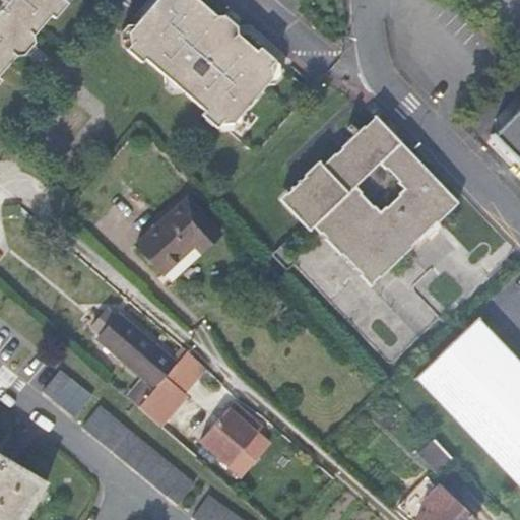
[(0,0),(0,73),(63,0),(0,0)]
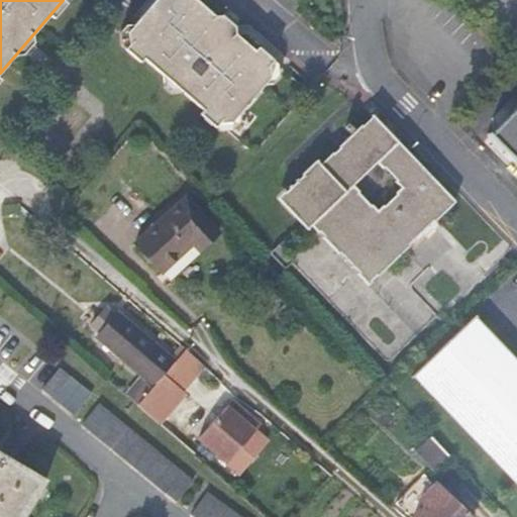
[(235,121),(265,87),(266,65),(190,0),(154,0),(120,40),(205,113),(202,117),(218,131),(220,127),(215,123),(235,121)]
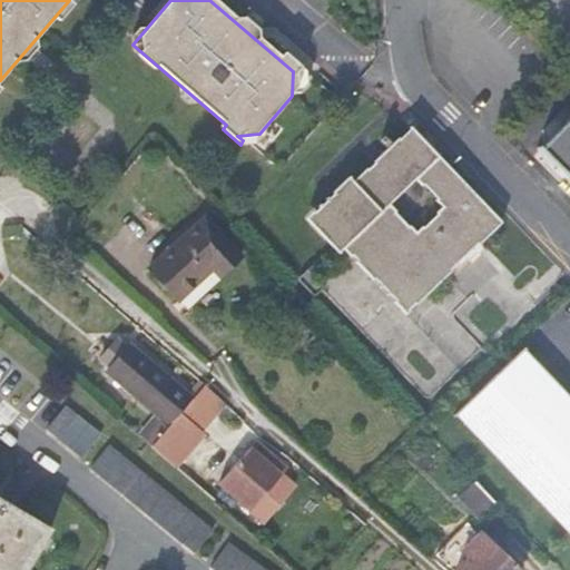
[(305,81),(293,71),(292,96),(305,81)]
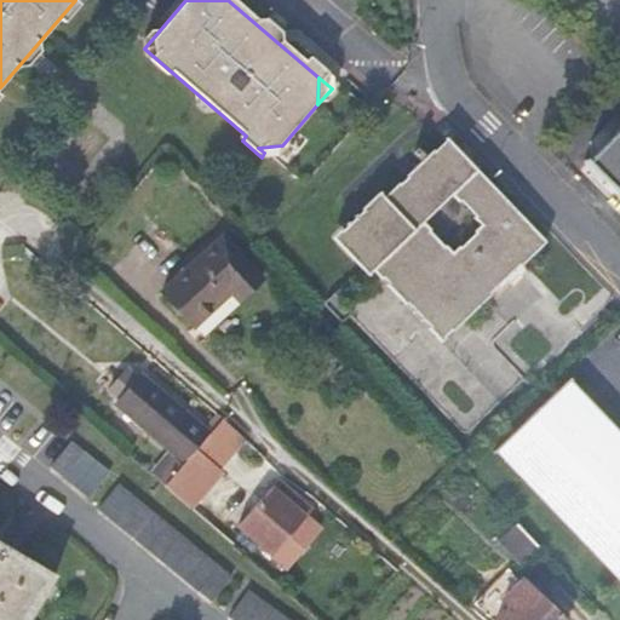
[(619,131),(592,161),(590,158),(586,160),(619,194),(619,131)]
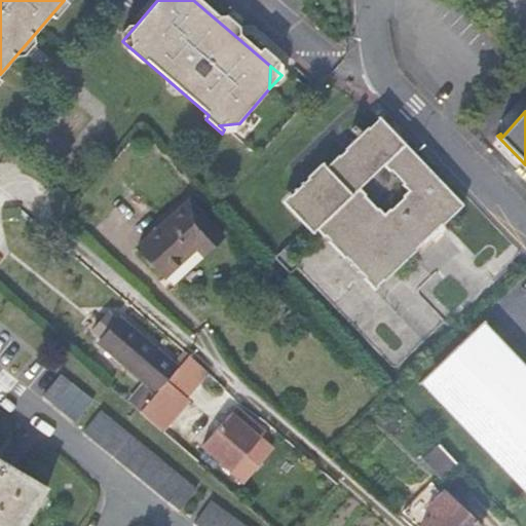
[(291,202),(376,290),(430,236),(445,223),(463,205),(403,144),(378,118),(291,202)]
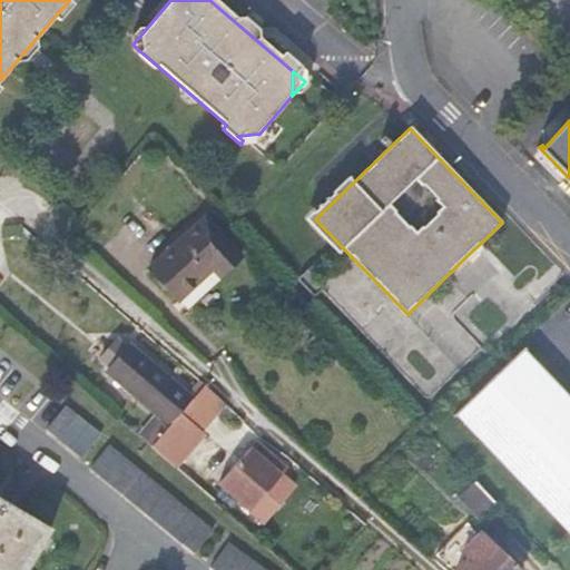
[(249,146),(259,134),(237,136),(243,140),(249,146)]
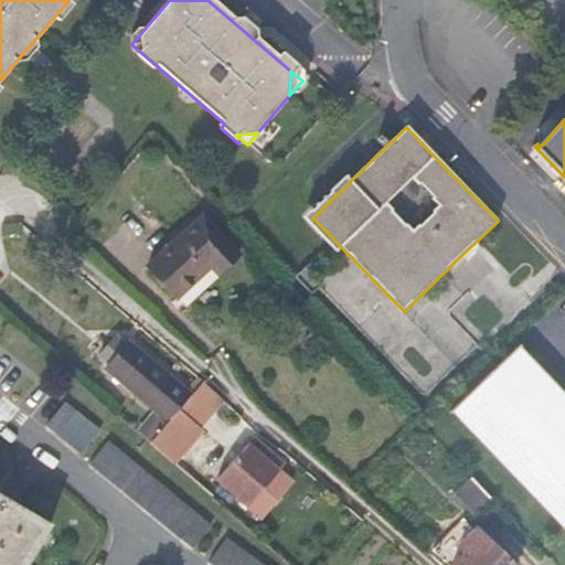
[(240,255),(204,217),(148,265),(178,298),(212,267),(219,275),(240,255)]
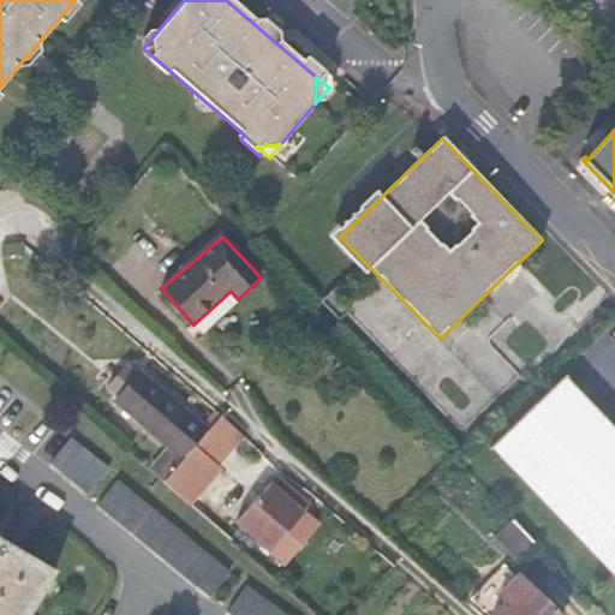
[(161,463),(173,475),(196,446),(208,433),(210,430),(142,371),(114,405),(168,452),(161,463)]
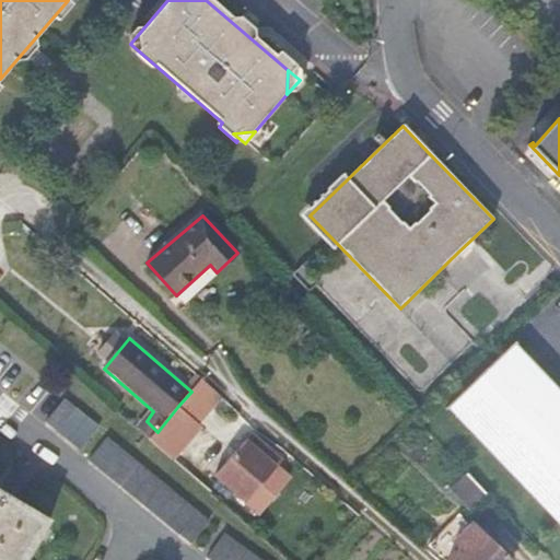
[(559,394),(516,349),(520,347),(515,343),(445,409),(447,411),(450,409),(559,522),(559,394)]
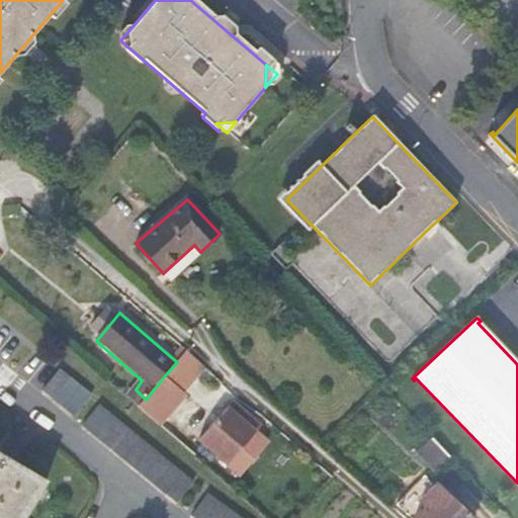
[(177,362),(175,364),(194,381),(205,367),(203,365),(186,351),(177,362)]
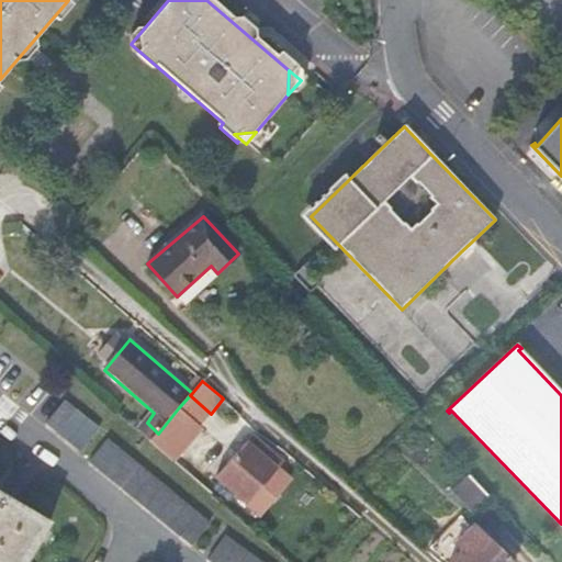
[(200,426),(211,414),(190,395),(179,407),(200,426)]
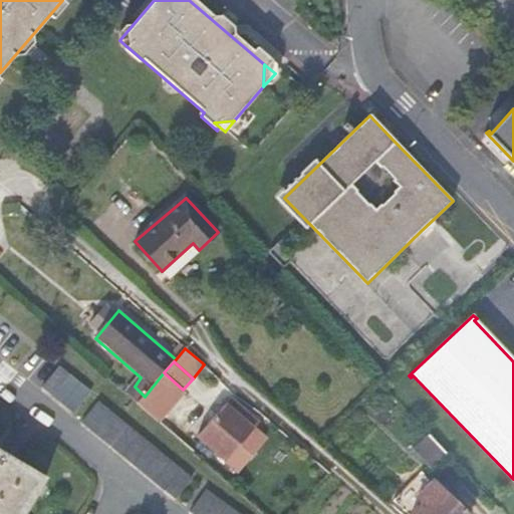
[(183,390),(164,372),(145,397),(138,405),(150,415),(159,423),(185,392),(183,390)]
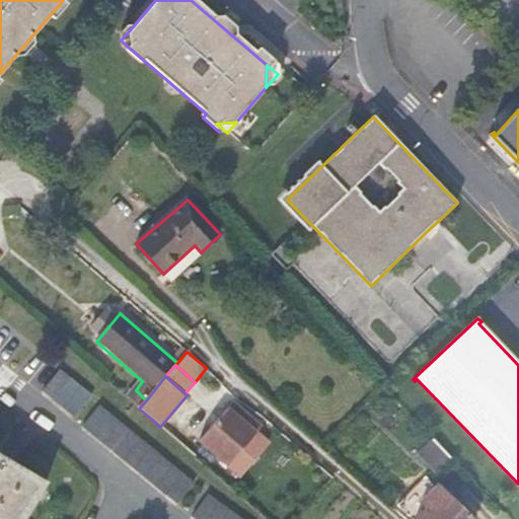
[(229,406),(198,441),(227,467),(230,464),(241,473),(269,441),(257,432),(263,426),(234,400),(229,406)]
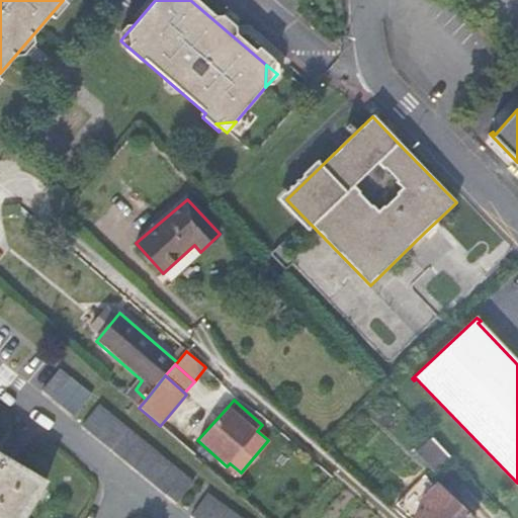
[(101,406),(82,428),(177,505),(194,483),(101,406)]
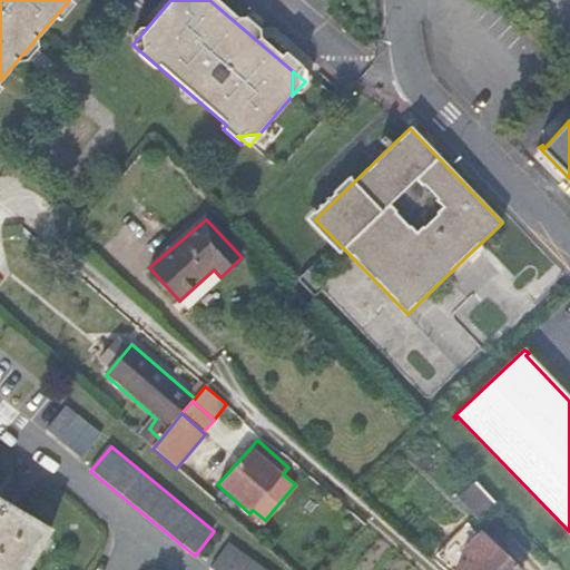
[(481,521),(497,505),(474,482),(459,498),(481,521)]
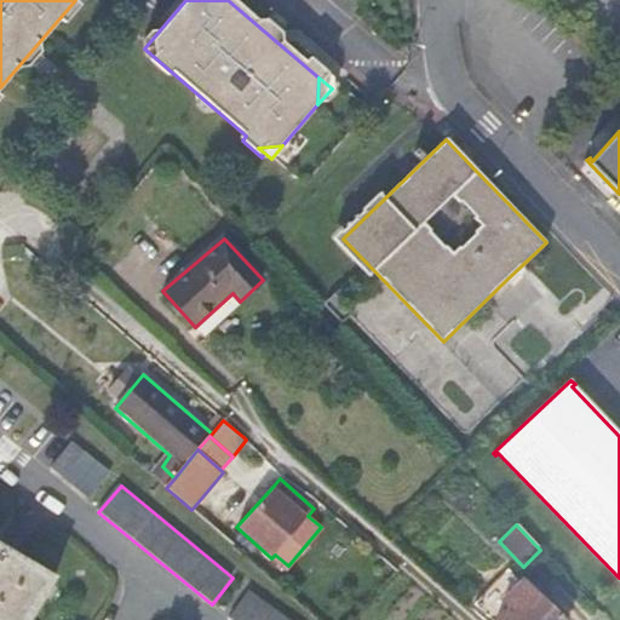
[(0,619),(29,619),(56,577),(0,543),(0,619)]
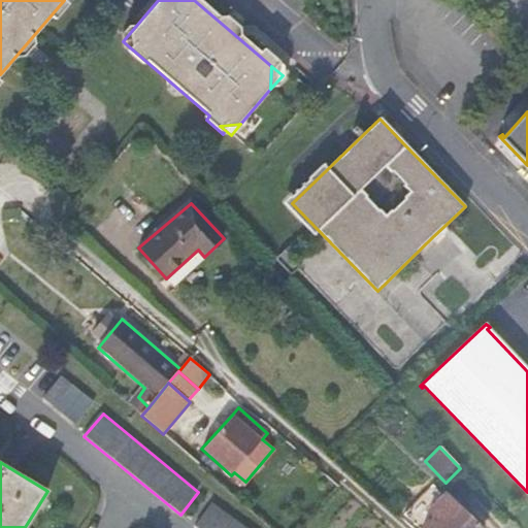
[(483,527),(448,493),(428,514),(433,519),(424,527),(483,527)]
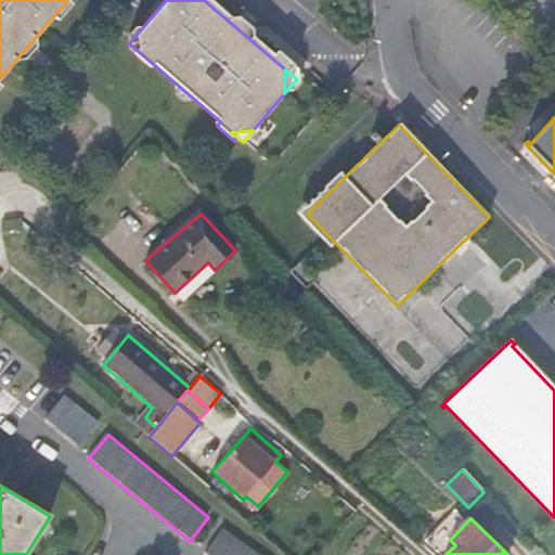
[(261,554),(223,528),(205,553),(208,554),(261,554)]
